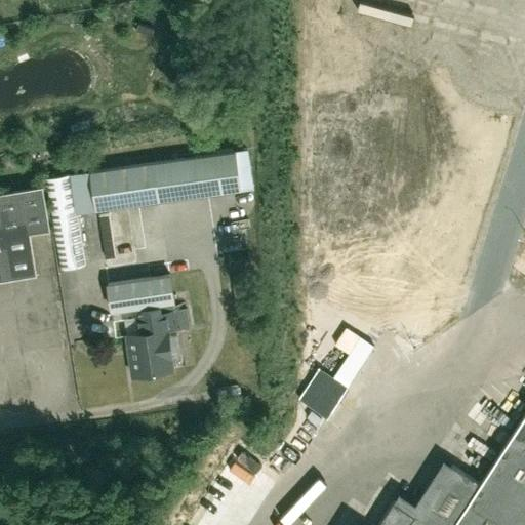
[(354,0),(487,41),(499,0),(354,0)]
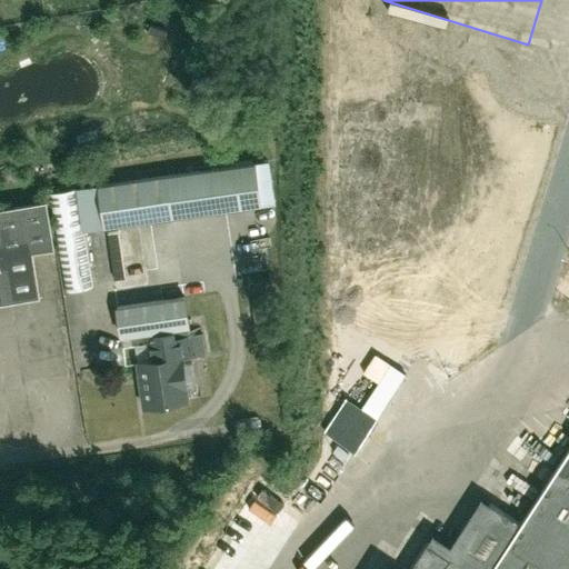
[(256,163),(167,177),(172,217),(261,203),(256,163)]
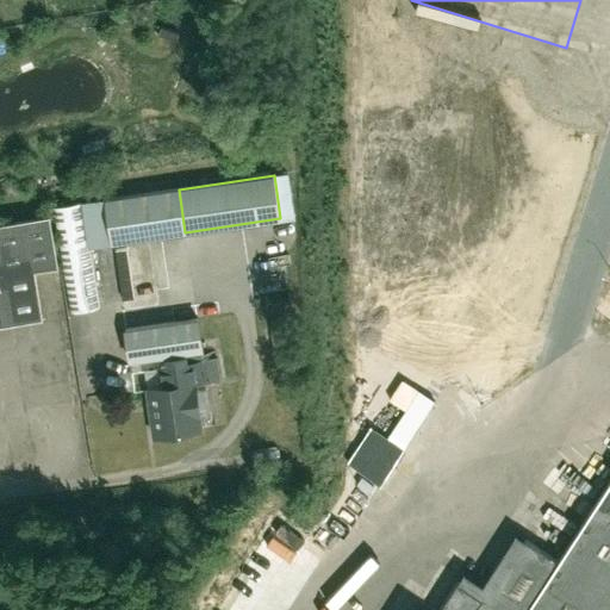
[(185,232),(179,190),(106,200),(112,243),(185,232)]
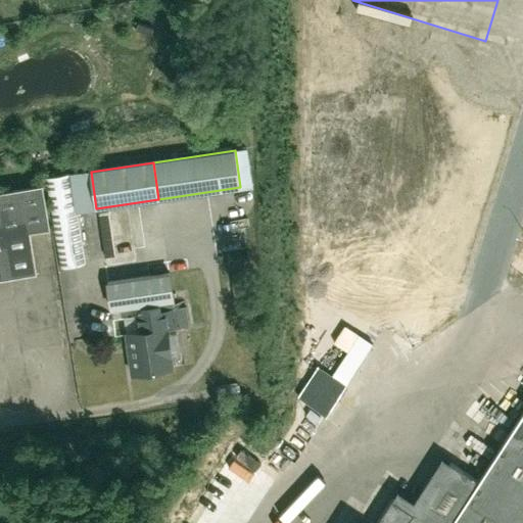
[(85,169),(72,169),(72,185),(86,185),(85,169)]
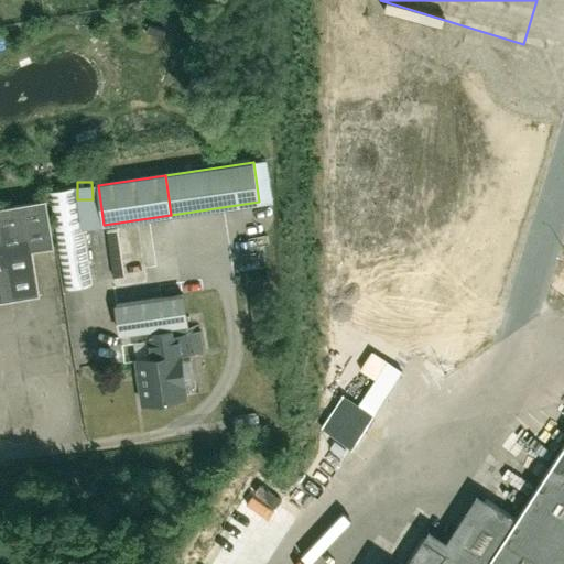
[(0,297),(38,292),(30,250),(52,246),(44,201),(0,208),(0,297)]
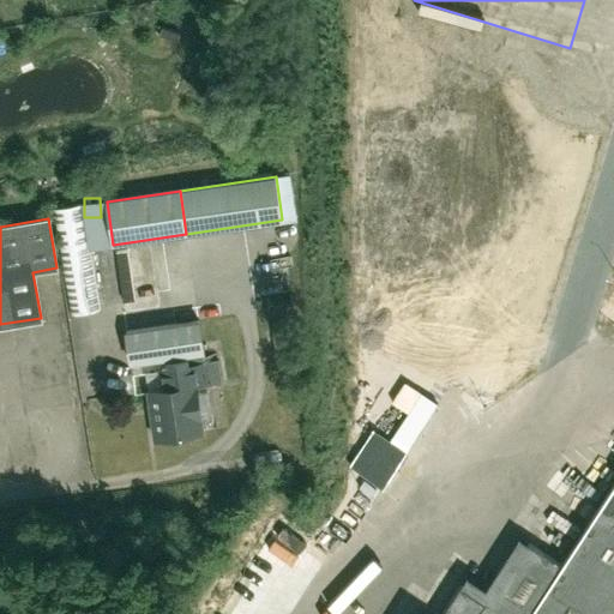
[(102,282),(89,282),(88,305),(101,305),(102,282)]
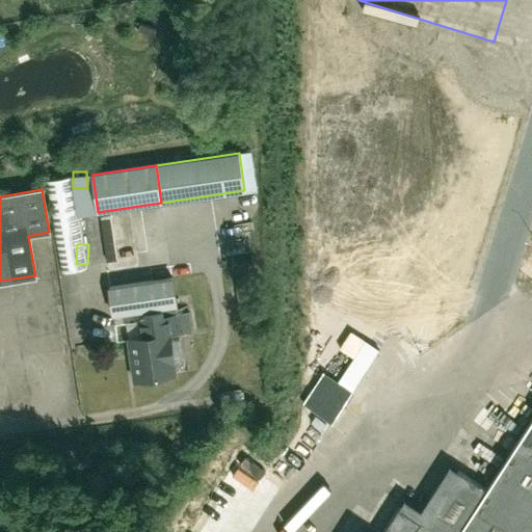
[(173,280),(109,290),(113,316),(177,307),(173,280)]
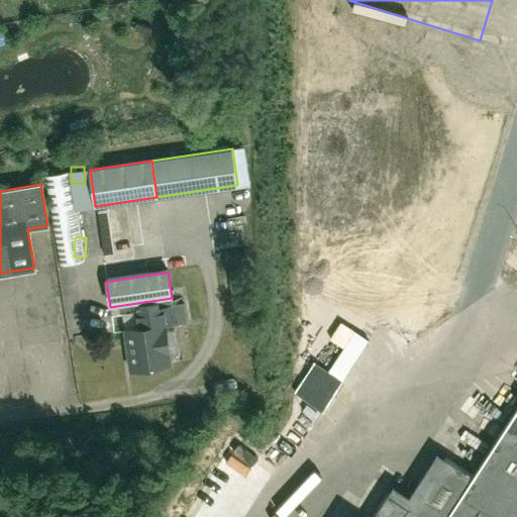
[(188,321),(185,305),(119,314),(122,330),(124,329),(130,370),(171,364),(166,325),(188,321)]
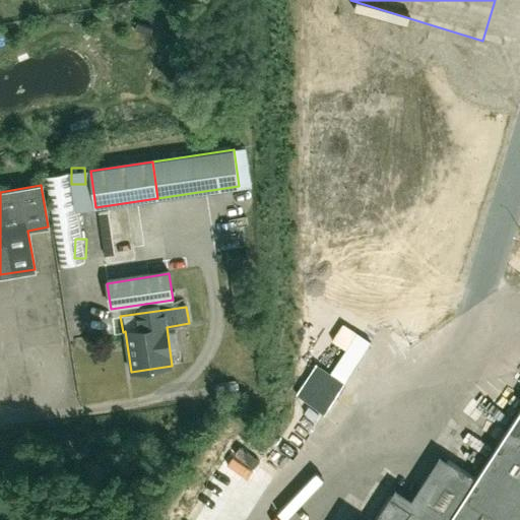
[(238,382),(214,385),(216,396),(240,393),(238,382)]
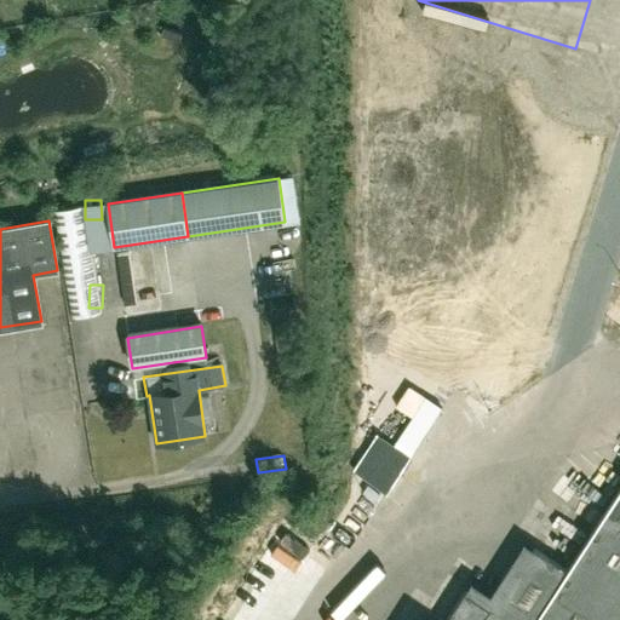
[(619,619),(619,487),(607,507),(567,570),(533,549),(493,610),(464,592),(446,619),(619,619)]
